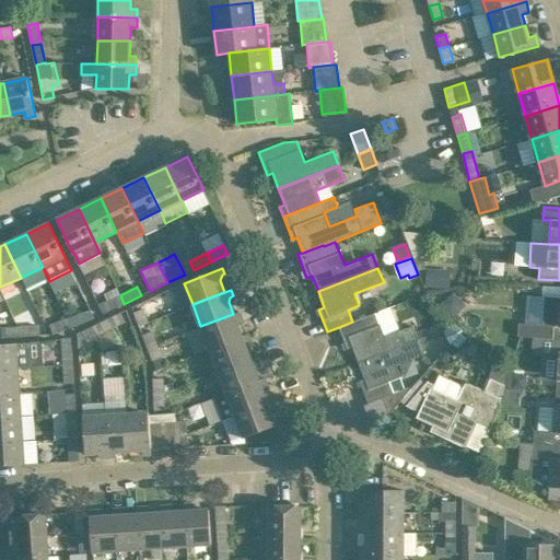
[(107,312),(124,304),(120,295),(103,303),(107,312)]
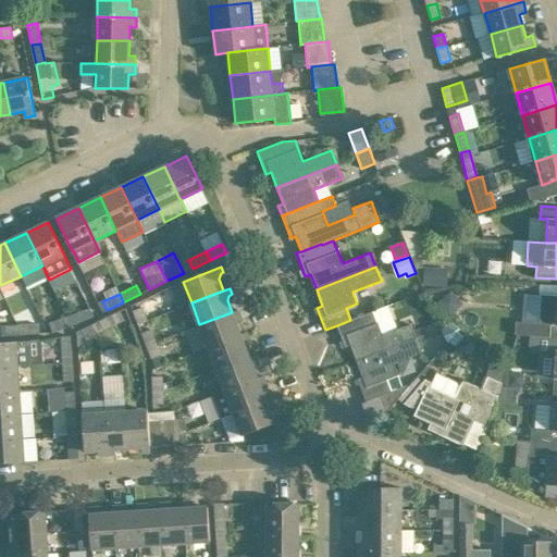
[(450,294),(437,307),(450,320),(463,308),(450,294)]
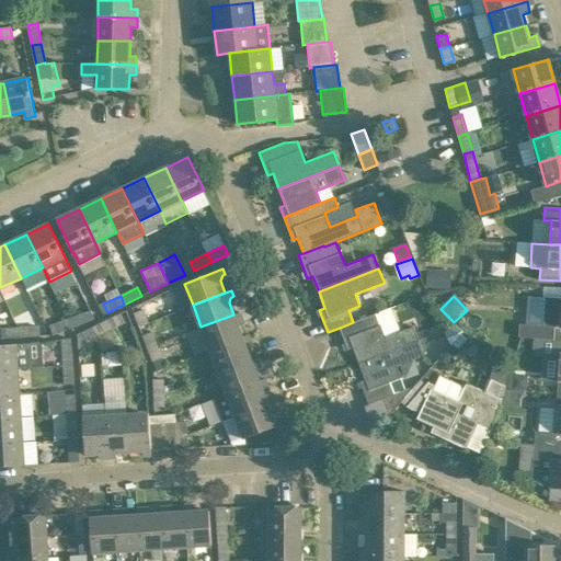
[(553,340),(560,340),(560,297),(547,297),(544,327),(522,324),(519,336),(553,340)]
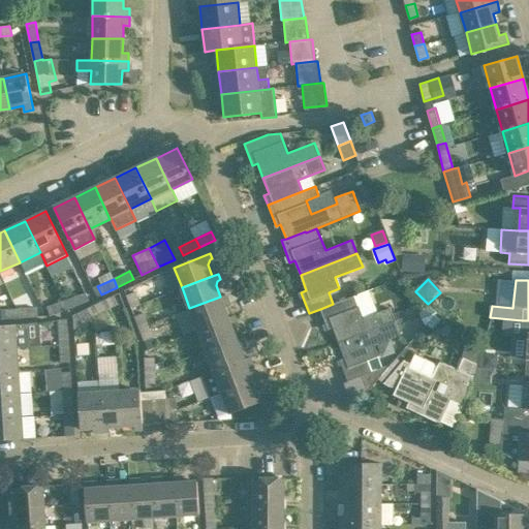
[(126,296),(131,308),(139,304),(135,291),(126,296)]
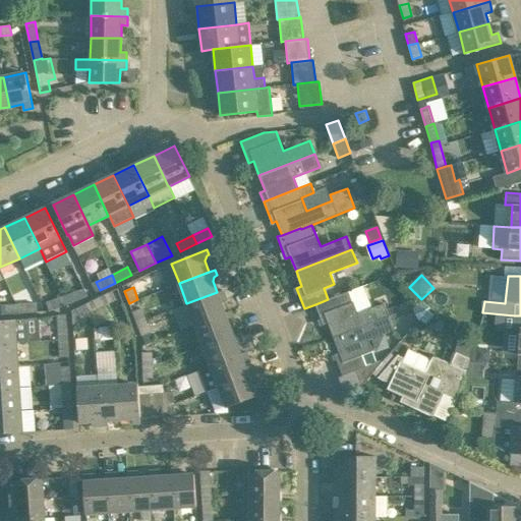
[(62,296),(66,304),(82,298),(79,290),(62,296)]
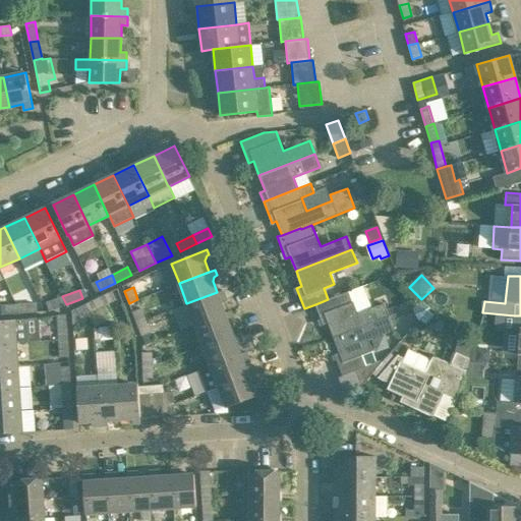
[(186,303),(194,325),(224,312),(220,302),(222,297),(225,296),(222,290),(217,292),(186,303)]
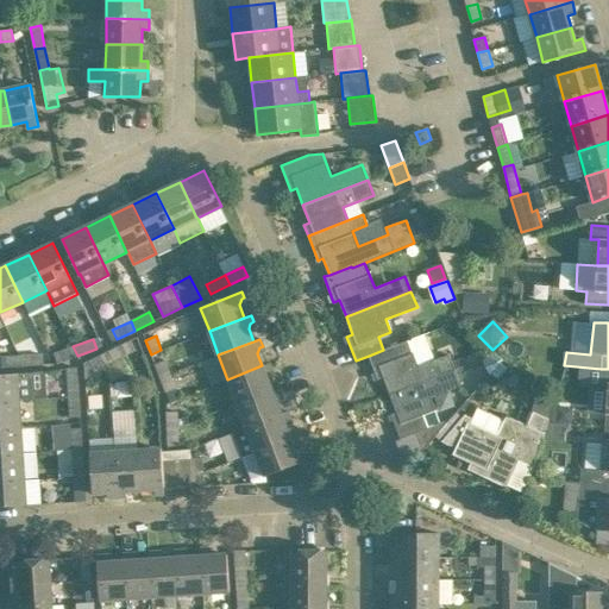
[(107,352),(118,374),(126,370),(125,369),(127,368),(121,356),(136,350),(131,340),(107,352)]
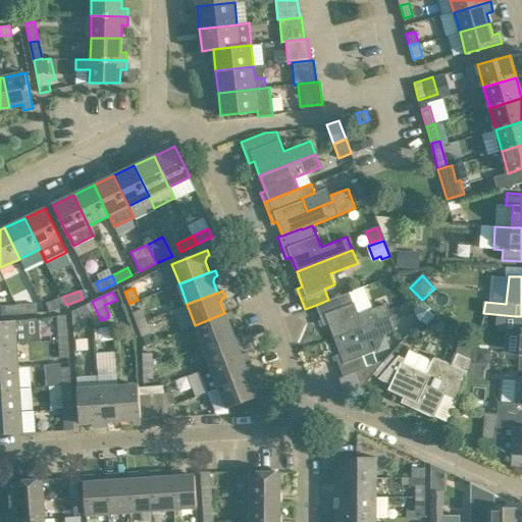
[(328,323),(334,338),(389,317),(384,304),(359,314),(354,303),(353,303),(349,292),(328,300),(316,305),(323,325),(328,323)]
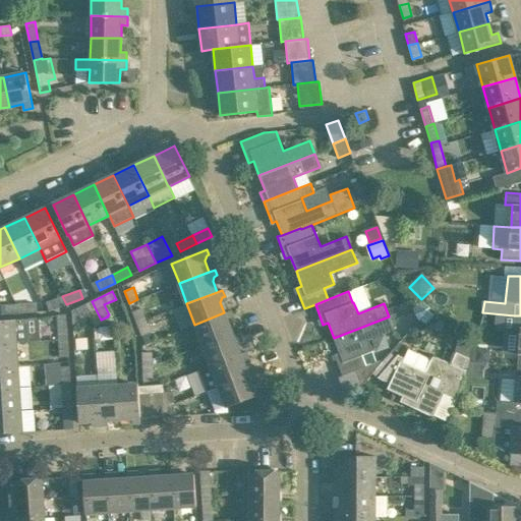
[(50,310),(66,304),(62,296),(46,302),(50,310)]
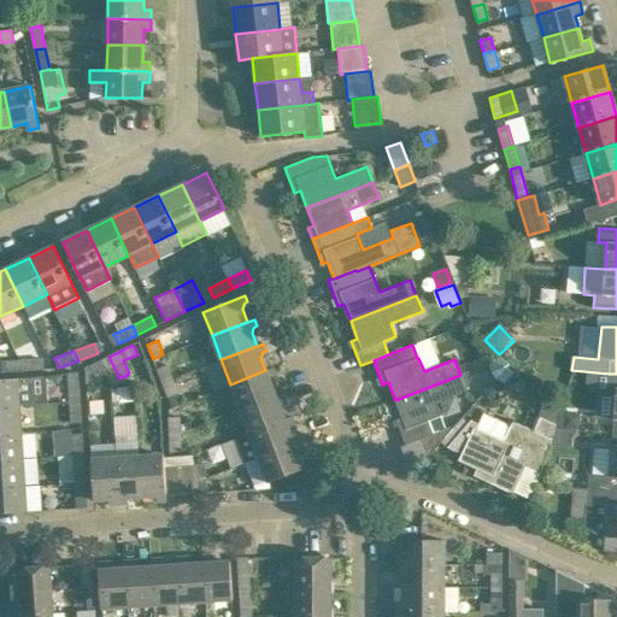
[(121,381),(119,378),(109,357),(86,368),(87,383),(89,382),(95,393),(121,381)]
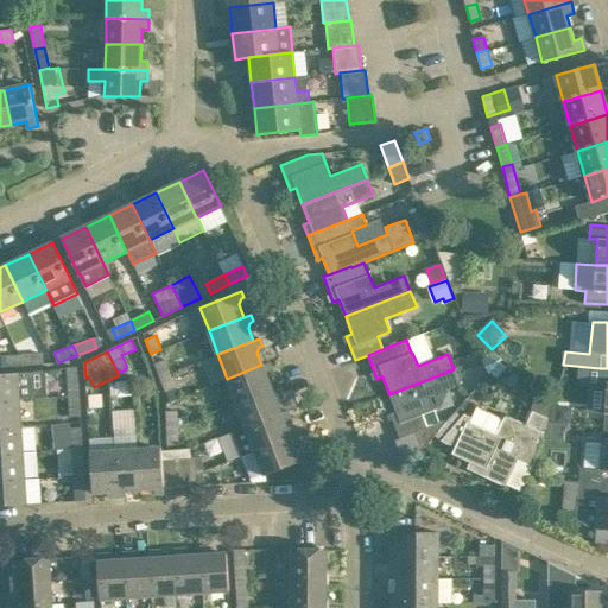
[(492,353),(480,359),(487,375),(501,360),(492,353)]
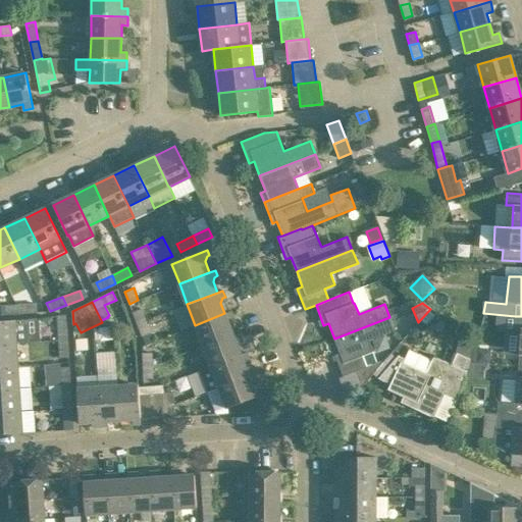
[(18,305),(19,314),(37,312),(36,304),(18,305)]
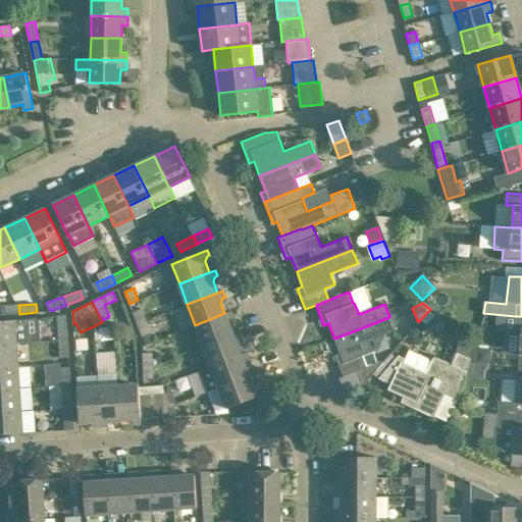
[(2,315),(19,314),(18,305),(1,306),(2,315)]
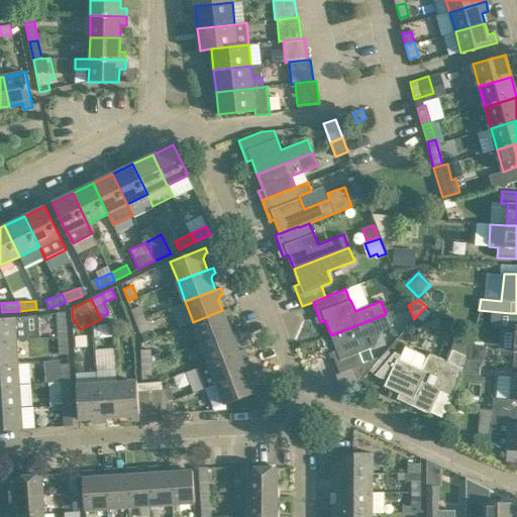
[(131,309),(135,321),(144,318),(139,306),(131,309)]
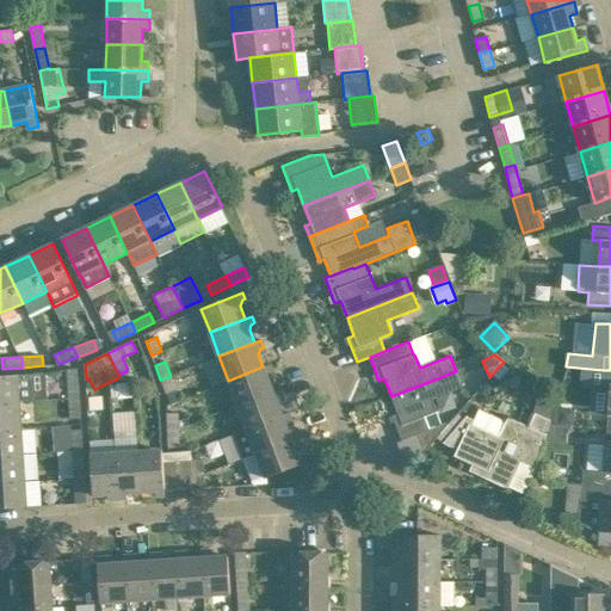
[(228,381),(238,405),(272,390),(267,378),(270,372),(272,371),(270,364),(263,366),(228,381)]
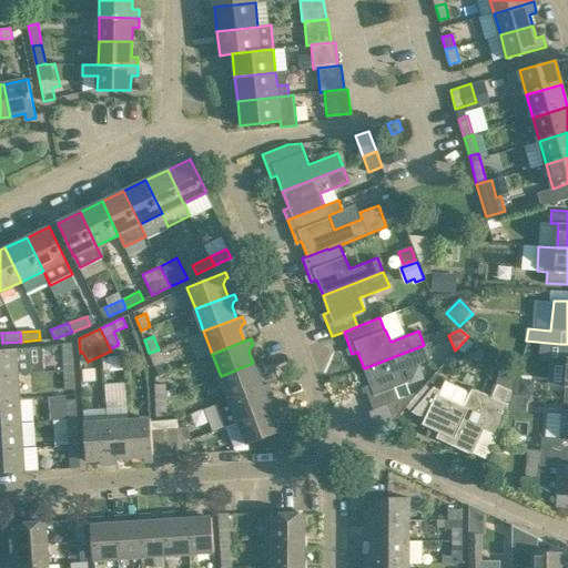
[(62,343),(64,371),(73,369),(72,343),(62,343)]
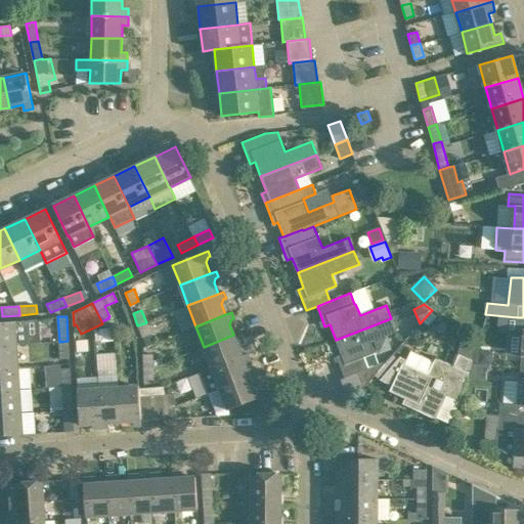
[(396,332),(391,318),(336,340),(341,354),(336,356),(345,378),(358,373),(364,387),(365,386),(384,364),(383,362),(378,364),(369,342),(396,332)]
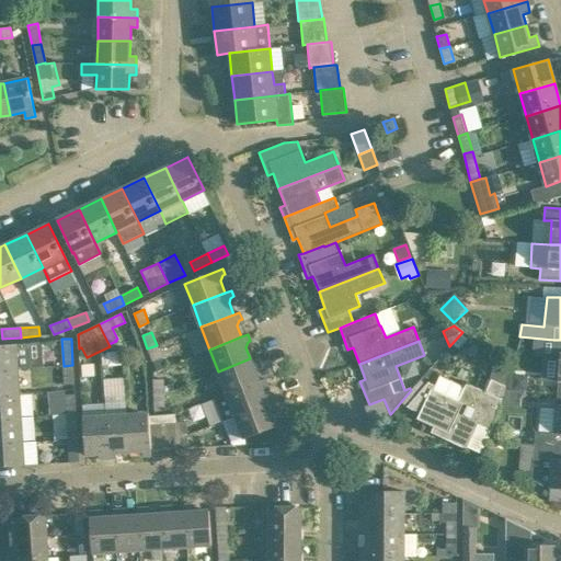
[(0,344),(0,369),(18,369),(18,368),(31,368),(29,343),(0,344)]
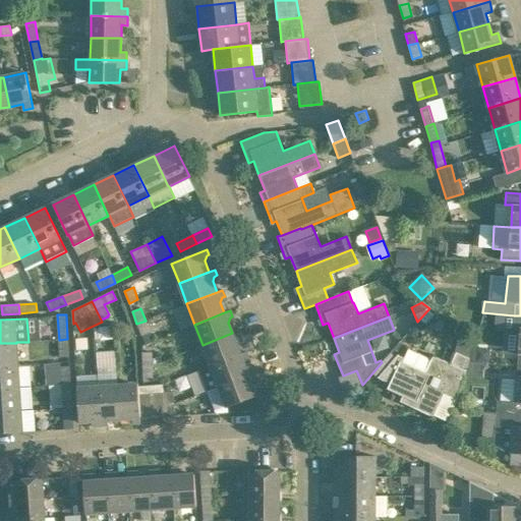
[(150,332),(146,321),(136,324),(141,336),(150,332)]
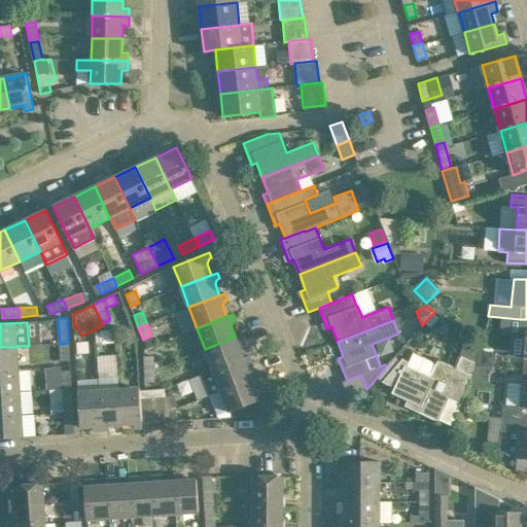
[(205,349),(213,370),(243,358),(239,347),(241,342),(243,341),(241,335),(235,337),(205,349)]
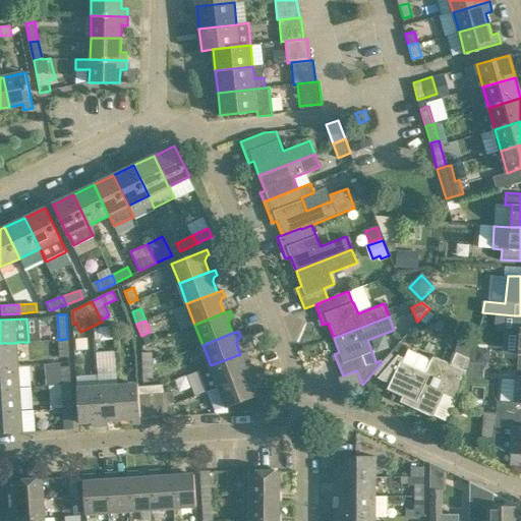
[(459,335),(454,351),(456,352),(470,358),(475,342),(468,339),(459,335)]
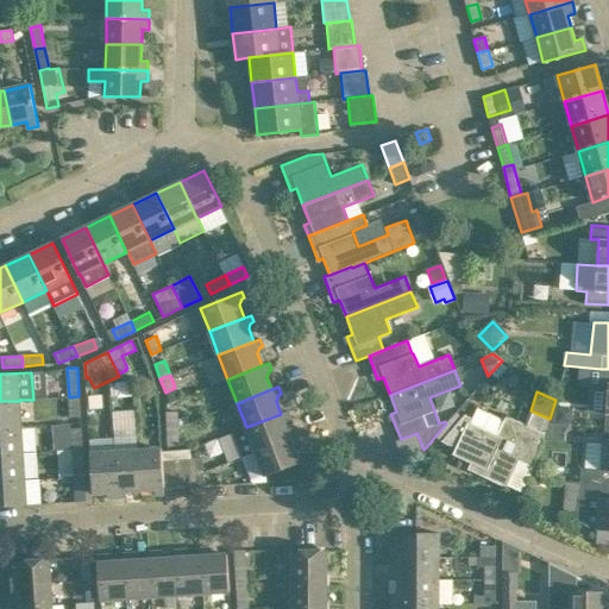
[(69,397),(70,418),(81,416),(79,396),(69,397)]
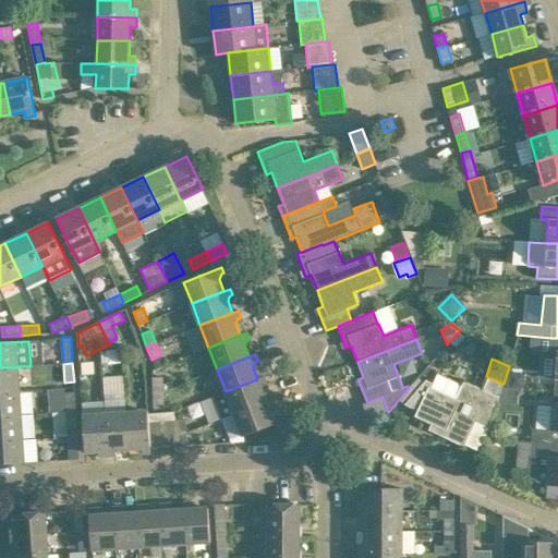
[(0,367),(0,391),(20,390),(17,367),(0,367)]
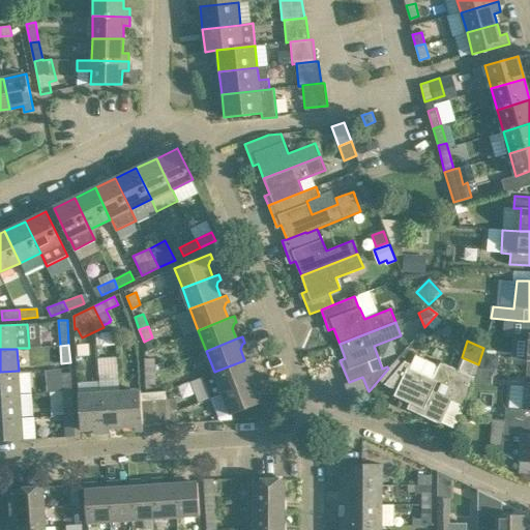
[(483,352),(479,366),(496,367),(497,358),(494,354),(483,352)]
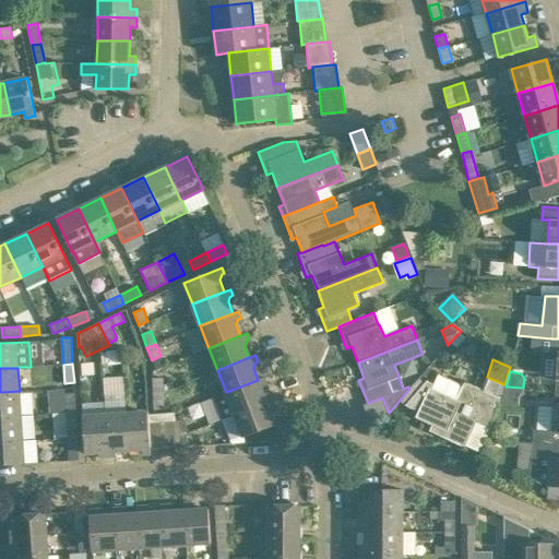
[(490,430),(500,397),(504,384),(489,378),(484,391),(464,381),(462,385),(439,375),(435,383),(427,380),(405,405),(418,412),(415,417),(431,425),(429,431),(464,448),(475,425),(490,430)]
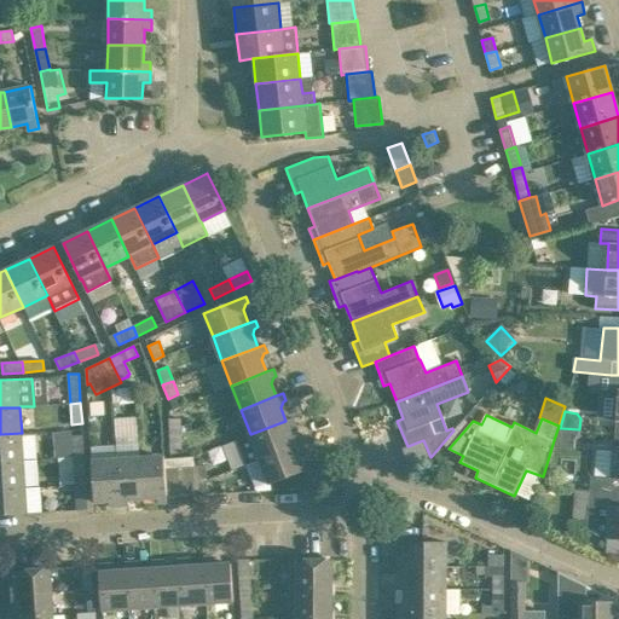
[(232,469),(295,445),(290,432),(291,426),(295,424),(293,417),(285,421),(250,434),(223,444),(232,469)]
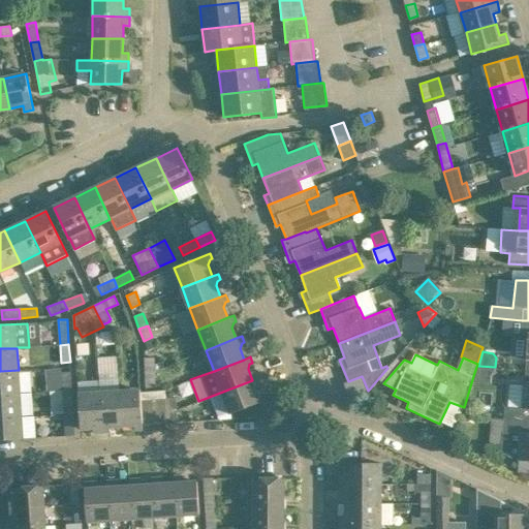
[(144,358),(145,371),(154,371),(154,358),(144,358)]
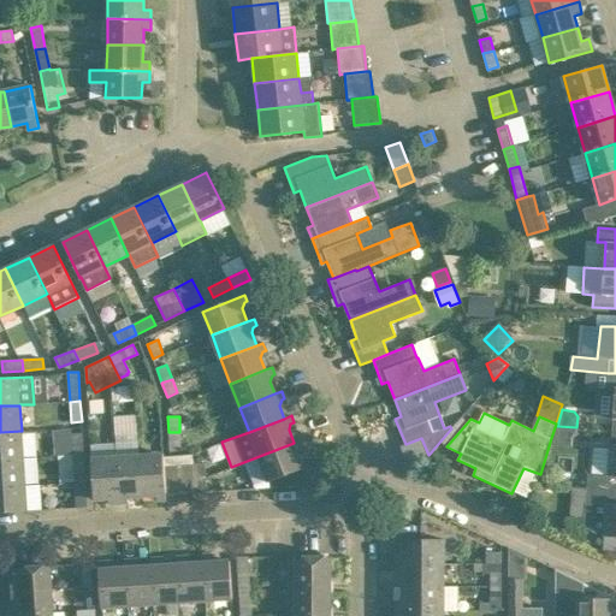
[(0,432),(0,458),(23,457),(22,431),(0,432)]
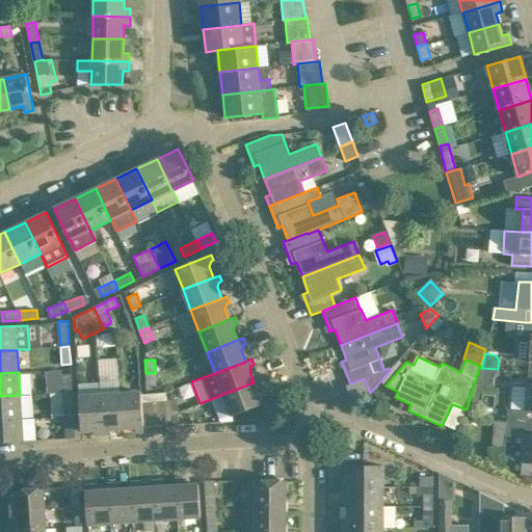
[(156,386),(155,373),(145,373),(145,387),(156,386)]
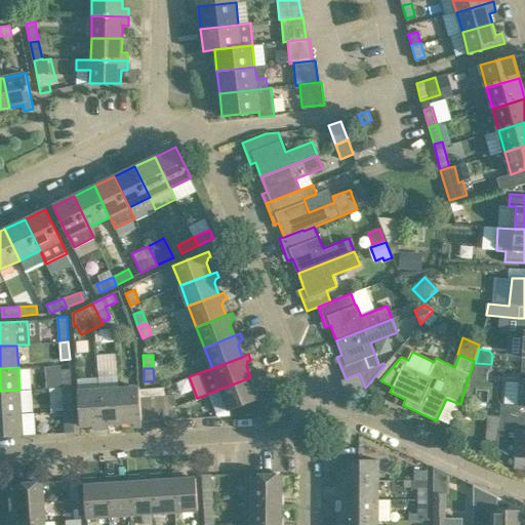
[(61,369),(63,388),(71,387),(70,369),(61,369)]
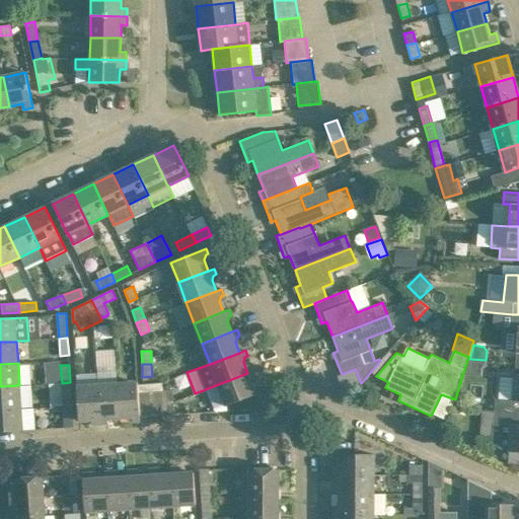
[(213,411),(255,394),(251,383),(252,377),(255,376),(252,371),(206,389),(213,411)]
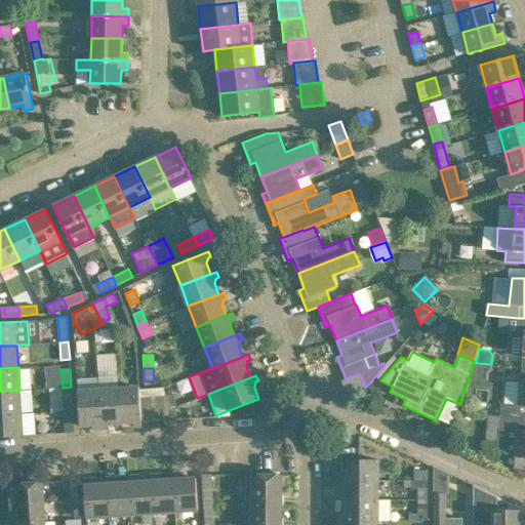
[(500,403),(499,416),(524,417),(524,378),(520,378),(518,405),(500,403)]
